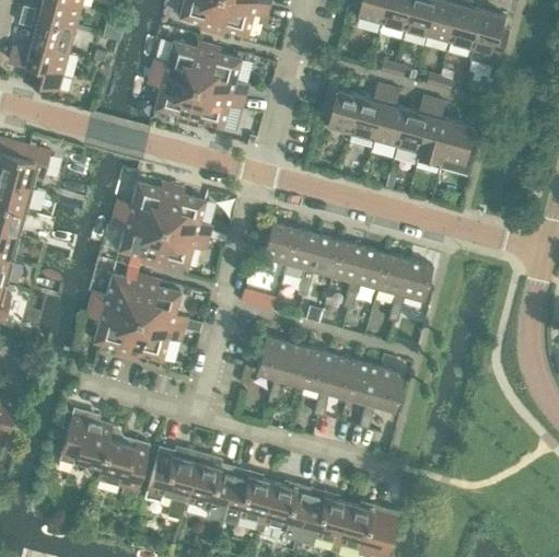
[(57,0),(45,0),(41,20),(78,30),(83,7),(57,0)]
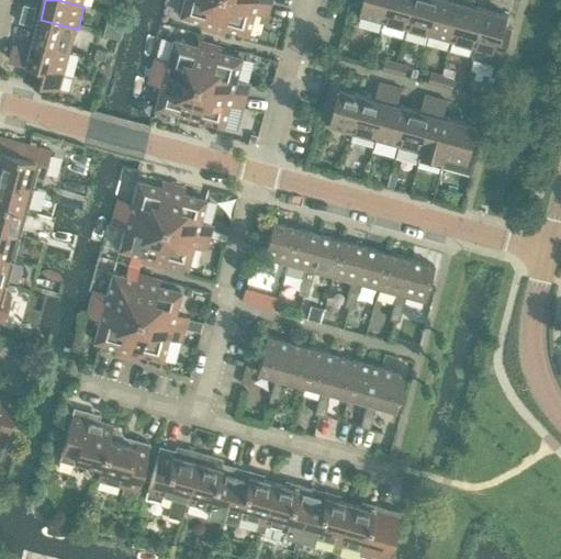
[(216,28),(223,0),(187,0),(182,18),(216,28)]
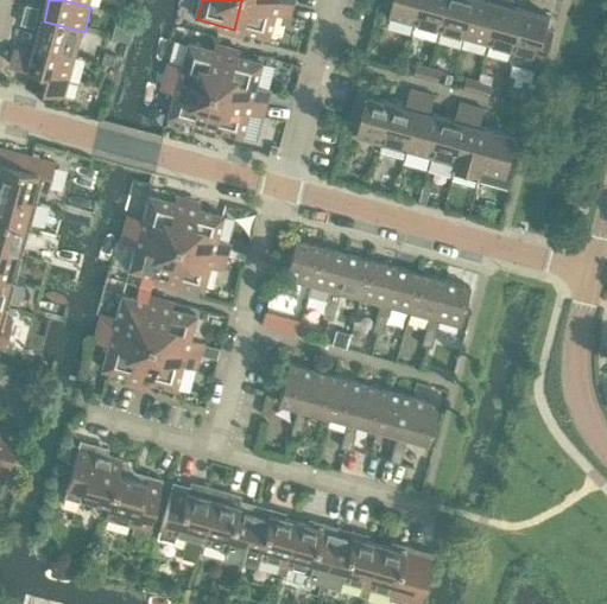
[(292,18),(296,6),(273,0),(241,0),(234,30),(271,39),(278,14),(292,18)]
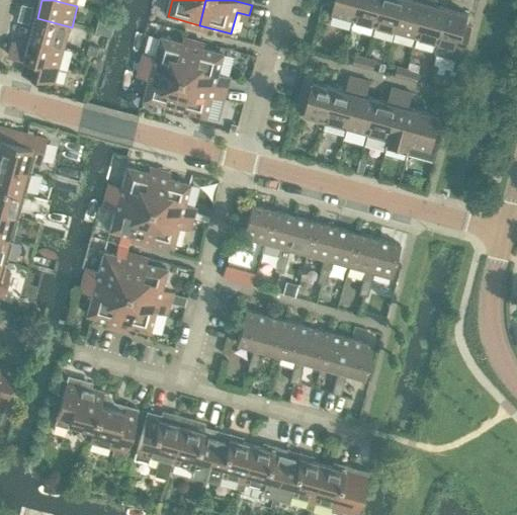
[(354,22),(359,0),(329,0),(328,6),(334,8),(332,16),(354,22)]
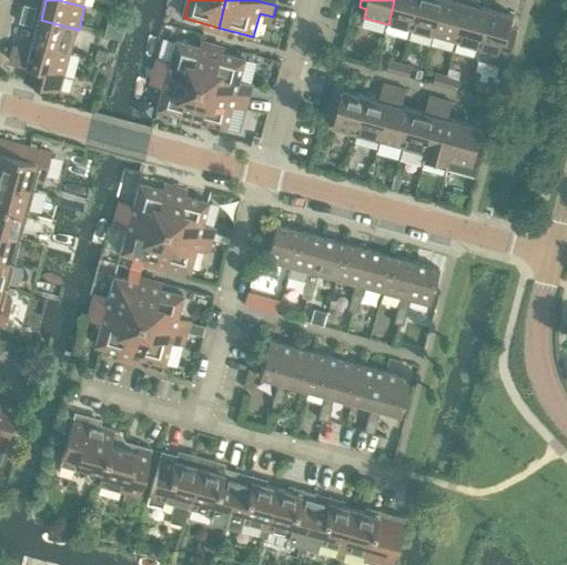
[(412,31),(419,0),(394,0),(388,24),(412,31)]
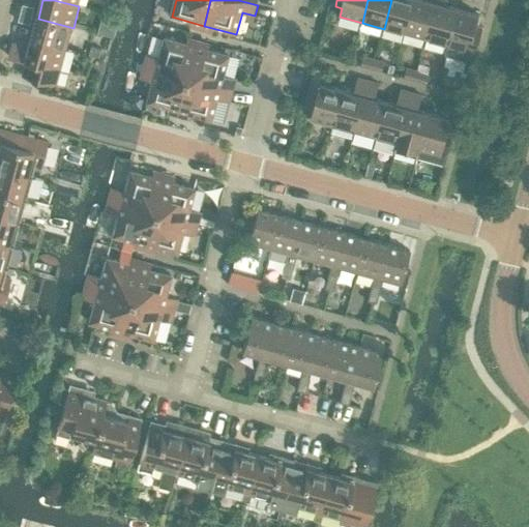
[(405,34),(414,0),(391,0),(384,29),(405,34)]
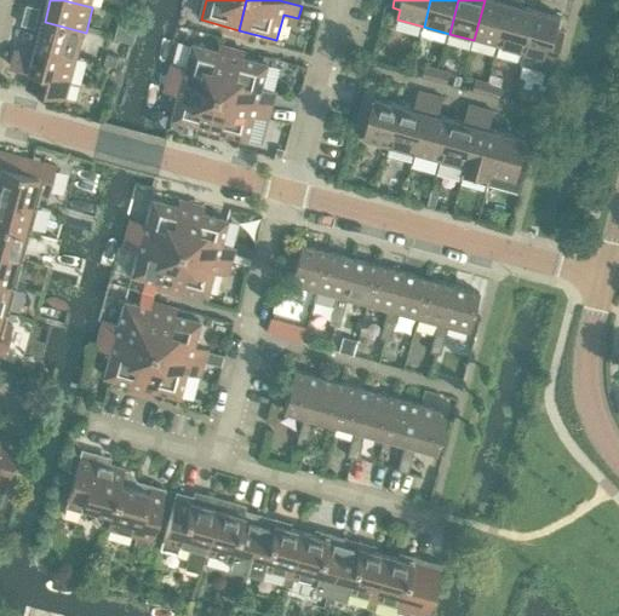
[(499,47),(511,0),(500,0),(500,3),(492,0),(485,0),(474,40),(499,47)]
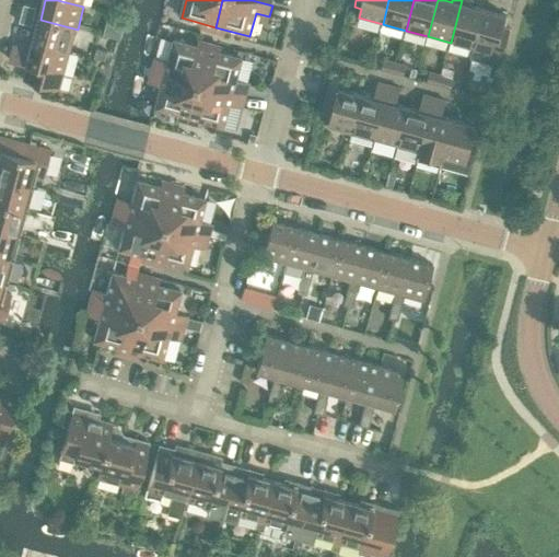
[(474,49),(485,11),(470,8),(473,2),(464,0),(462,0),(451,43),(474,49)]
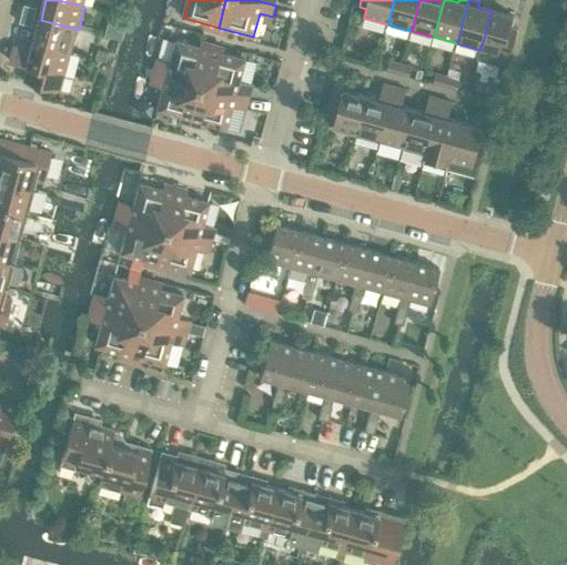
[(36,19),(39,10),(26,6),(23,16),(36,19)]
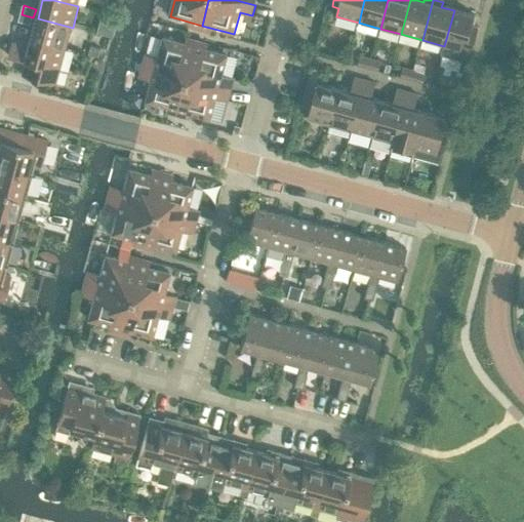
[(470,64),(475,45),(479,29),(473,27),(476,16),(454,10),(444,46),(441,56),(470,64)]
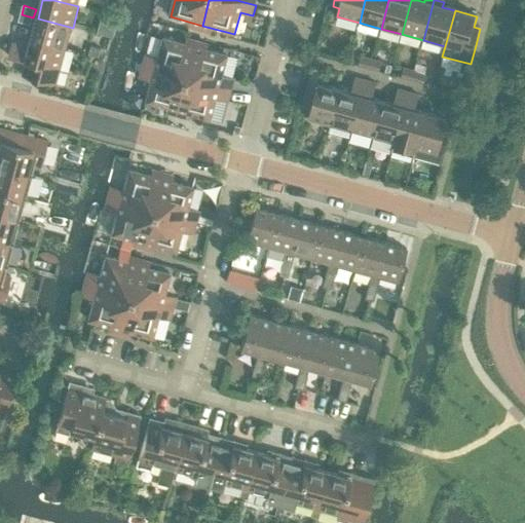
[(31,26),(33,17),(22,14),(20,23),(31,26)]
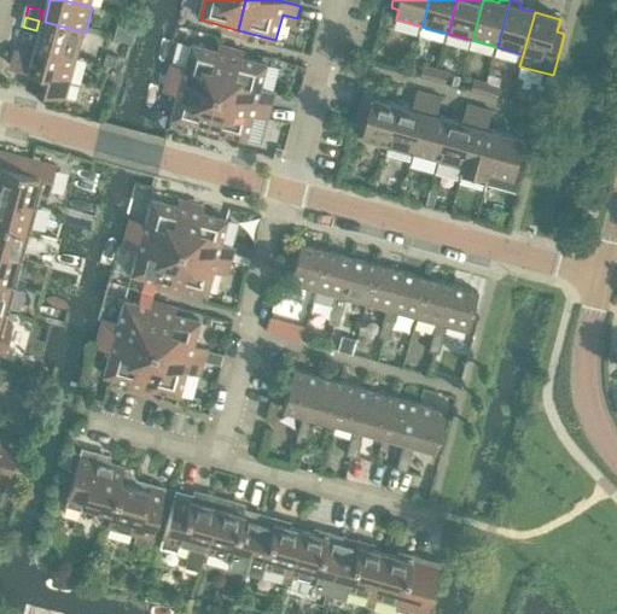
[(45,22),(38,47),(79,58),(86,33),(45,22)]
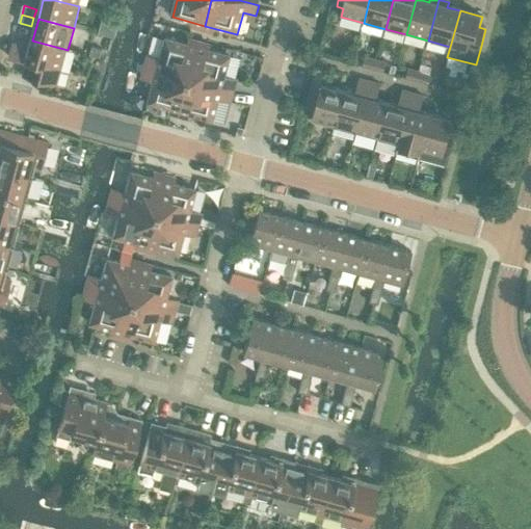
[(149,57),(145,68),(147,69),(190,80),(200,48),(166,38),(161,60),(149,57)]
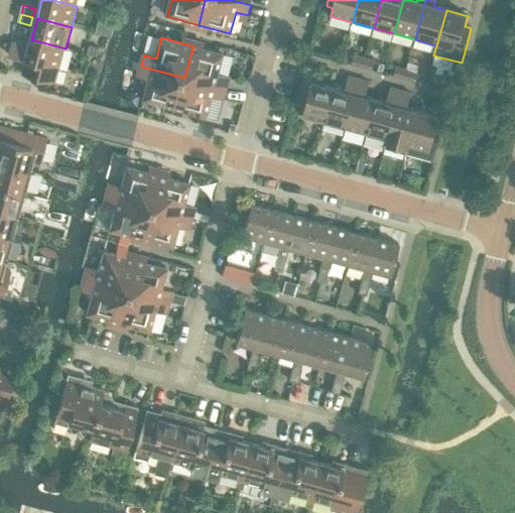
[(13,43),(9,56),(26,61),(22,76),(55,85),(59,71),(66,48),(31,39),(29,48),(13,43)]
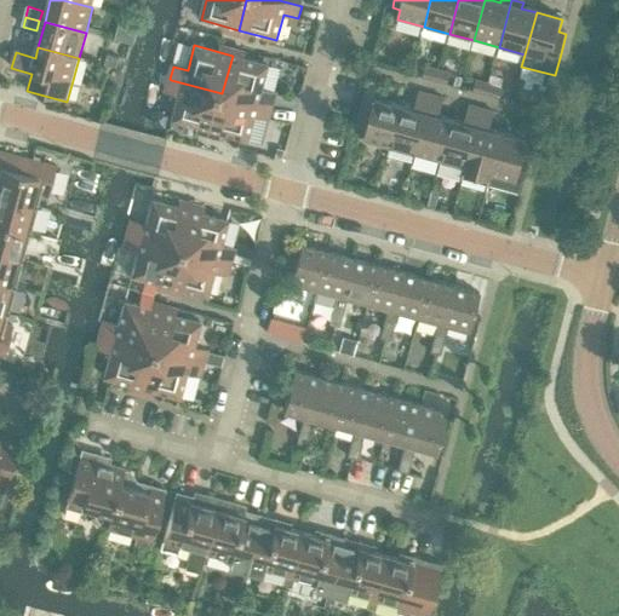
[(233,56),(222,93),(274,108),(278,95),(263,91),(270,65),(233,56)]
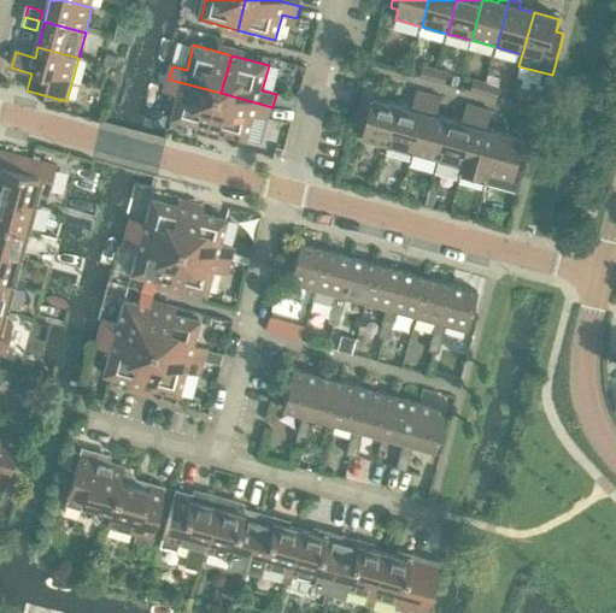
[(433,82),(436,71),(424,68),(421,78),(433,82)]
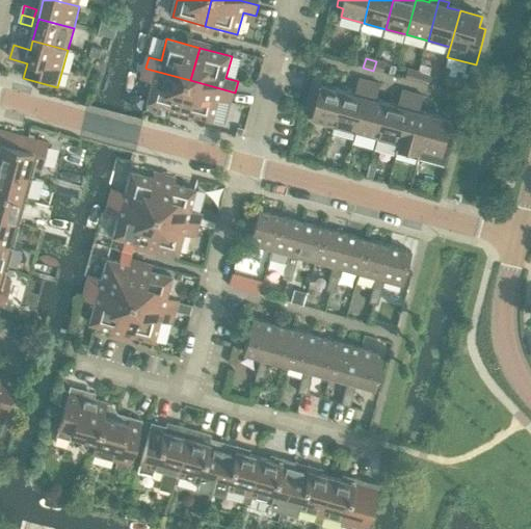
[(385,74),(387,64),(376,61),(373,71),(385,74)]
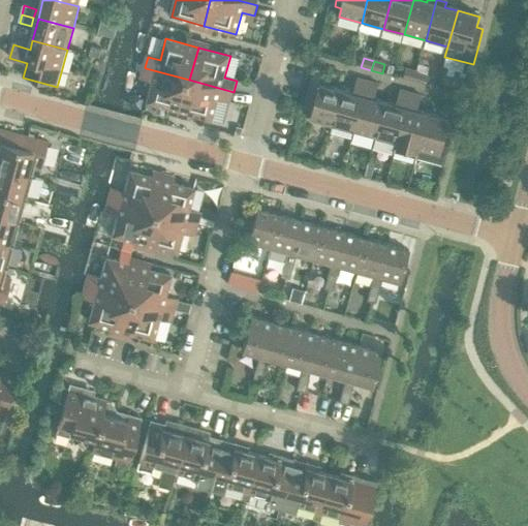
[(417,72),(414,82),(426,85),(428,75),(430,69),(420,66),(417,72)]
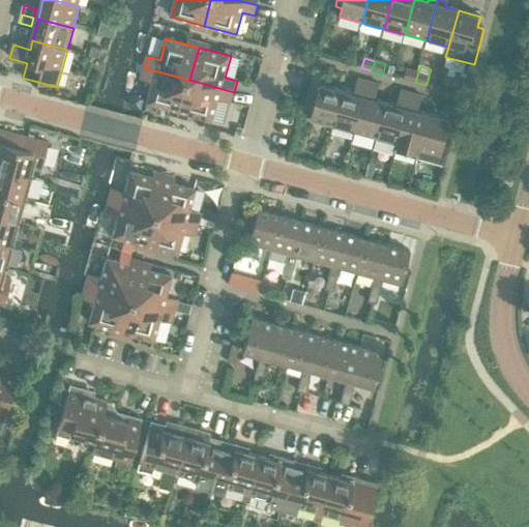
[(145,67),(142,79),(143,79),(154,82),(148,104),(158,106),(156,115),(171,119),(173,110),(181,112),(189,80),(146,68),(145,67)]
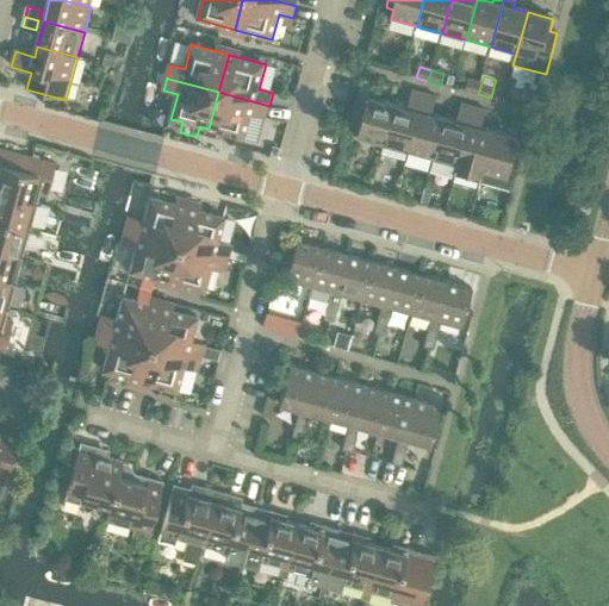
[(468,80),(466,92),(478,94),(482,83),(468,80)]
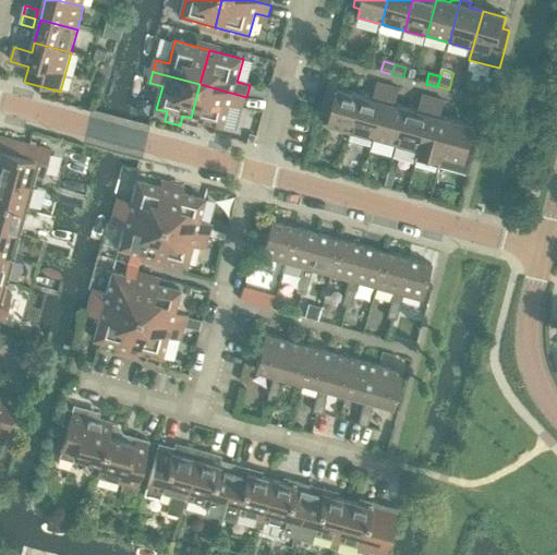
[(200,84),(191,118),(225,128),(230,105),(243,108),(246,97),(200,84)]
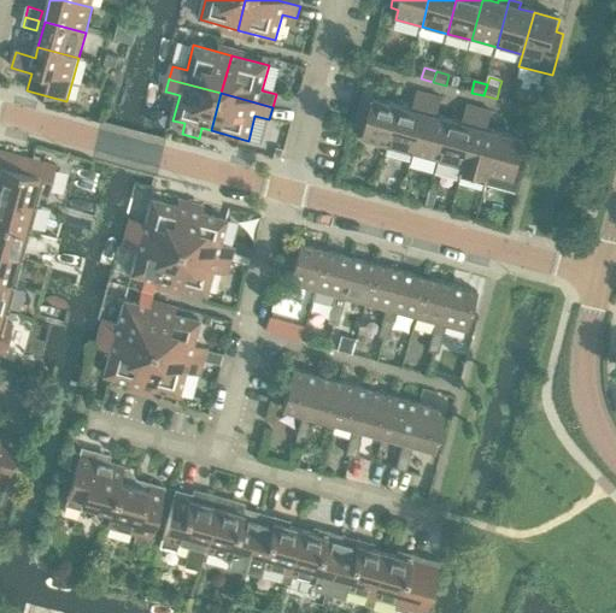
[(414,154),(429,96),(417,93),(412,110),(400,106),(388,148),(414,154)]
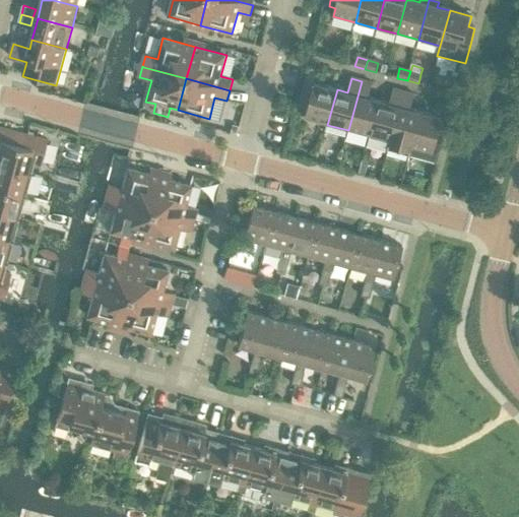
[(370,136),(379,101),(369,99),(373,83),(362,81),(348,130),(370,136)]
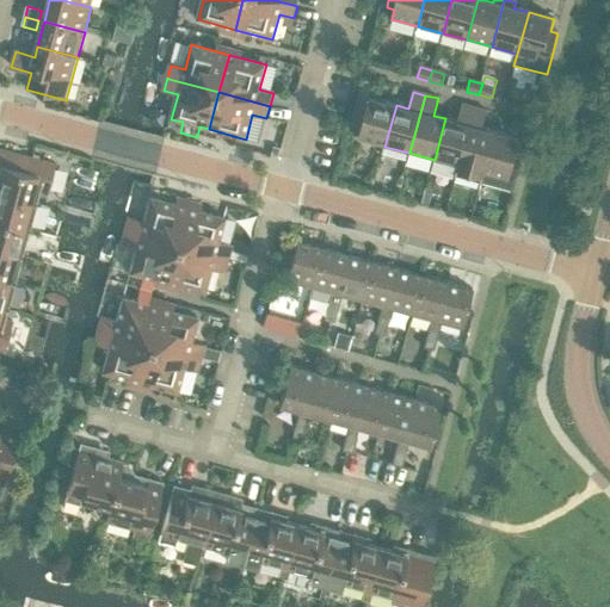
[(384,147),(396,105),(370,98),(368,110),(359,109),(355,128),(362,130),(359,140),(384,147)]
